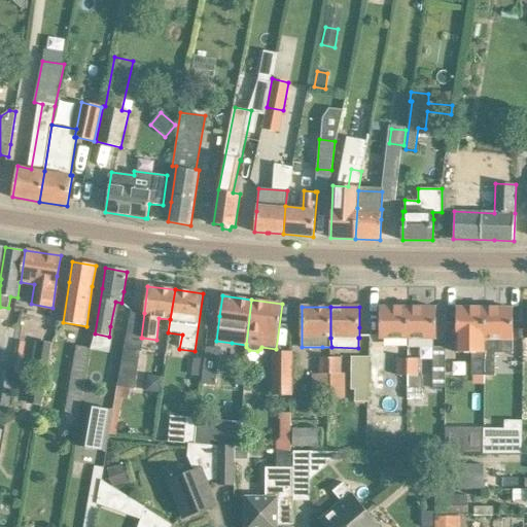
[(409,339),(410,307),(380,307),(380,327),(380,339),(409,339)]
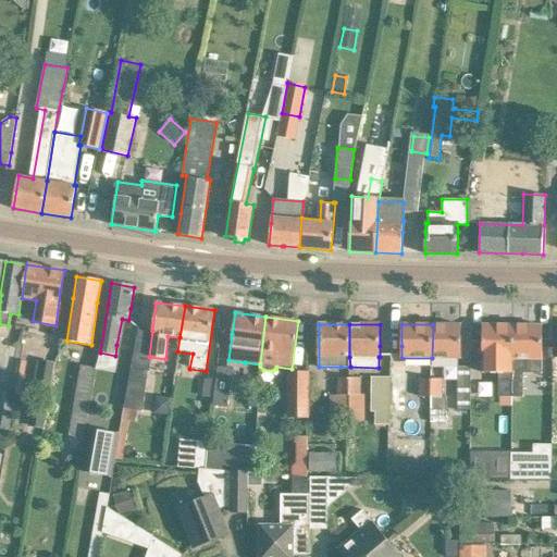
[(460,325),(433,324),(432,358),(460,358),(460,347),(460,325)]
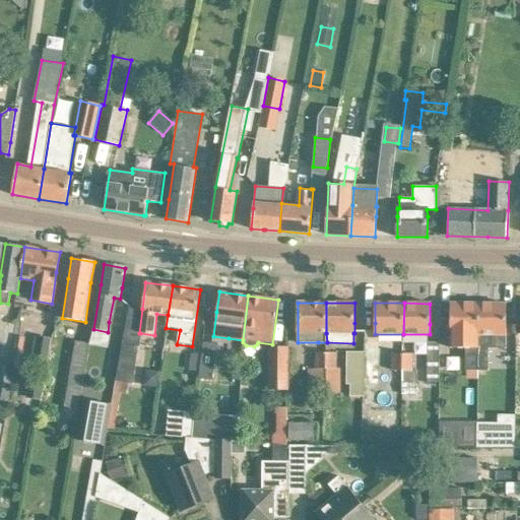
[(450,304),(450,324),(450,330),(450,335),(450,342),(450,345),(450,347),(466,347),(466,356),(477,356),(478,356),(478,334),(478,304),(450,304)]
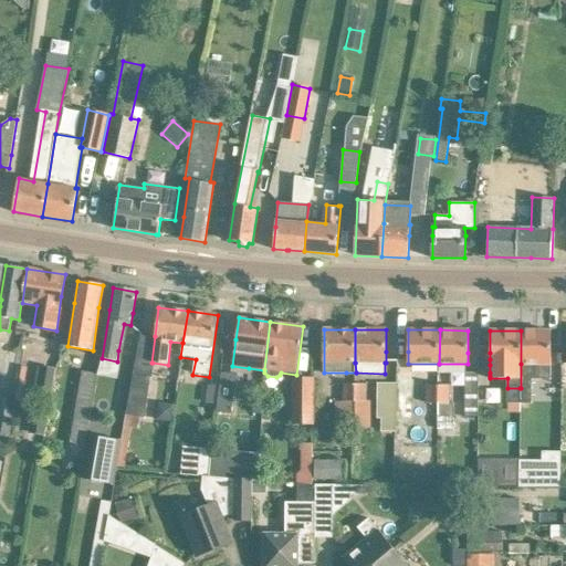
[(551,331),(521,331),(521,364),(521,388),(531,388),(531,380),(551,380),(551,370),(551,364),(551,353),(551,331)]
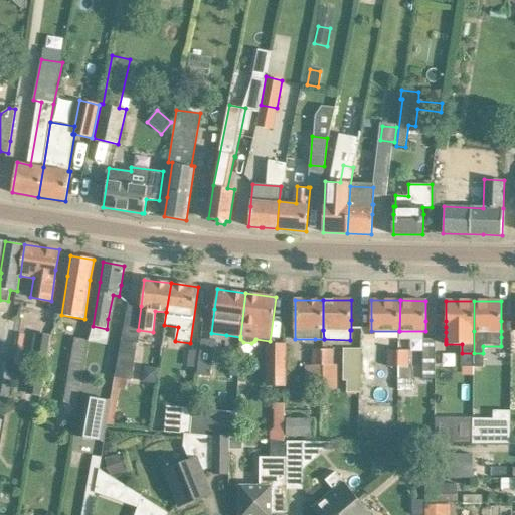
[(90,340),(74,337),(63,403),(76,405),(88,342),(89,342),(90,340)]
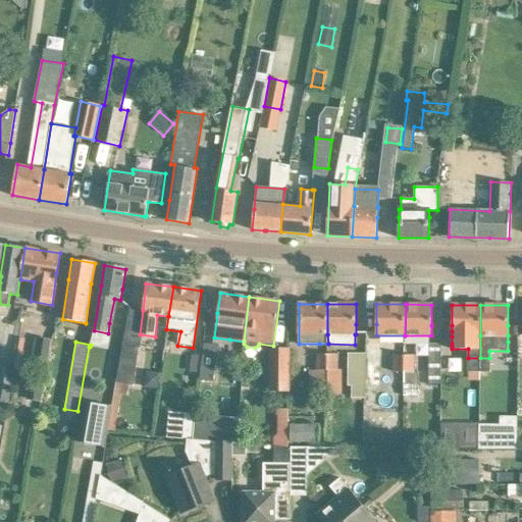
[(199,377),(212,378),(216,344),(203,342),(199,377)]
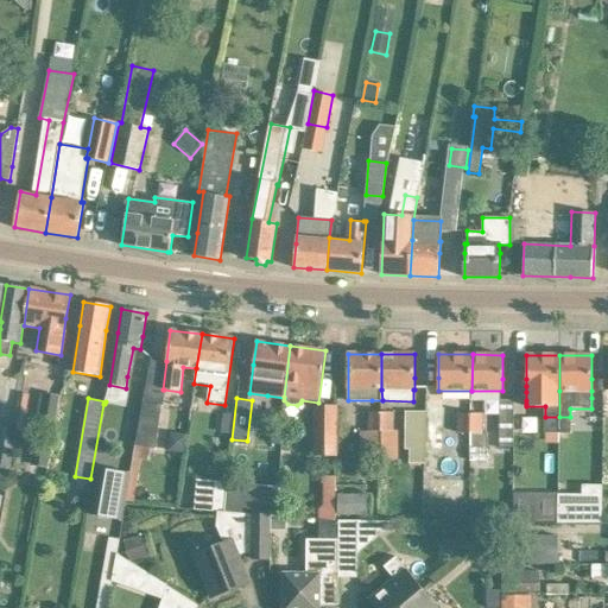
[(431,399),(429,470),(442,470),(444,399),(431,399)]
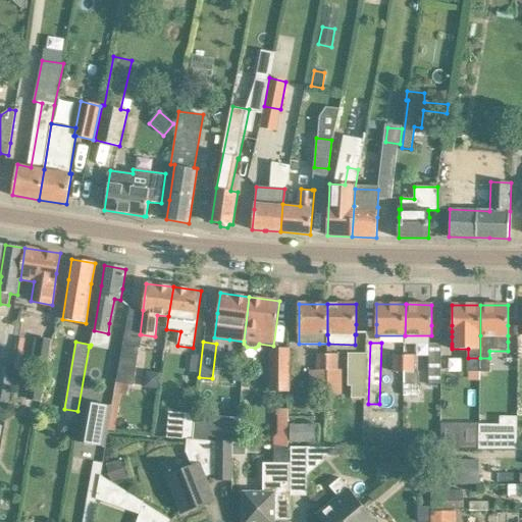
[(116,383),(129,385),(132,385),(137,348),(122,345),(116,383)]
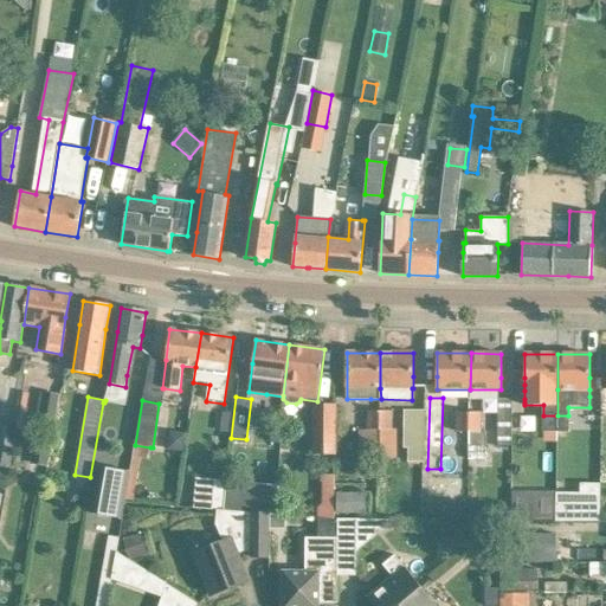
[(315,406),(316,455),(335,455),(334,406),(315,406)]
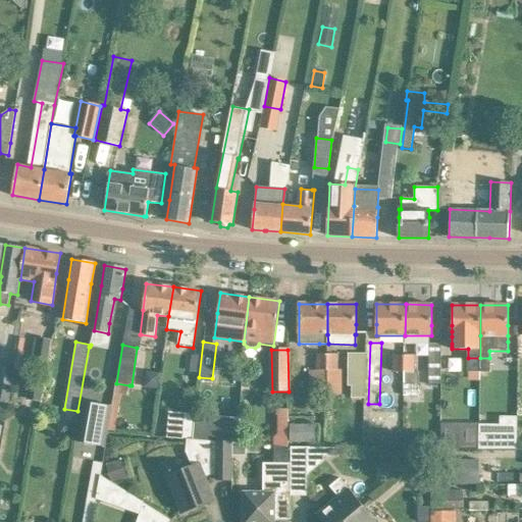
[(317,371),(327,371),(328,355),(317,355),(317,371)]
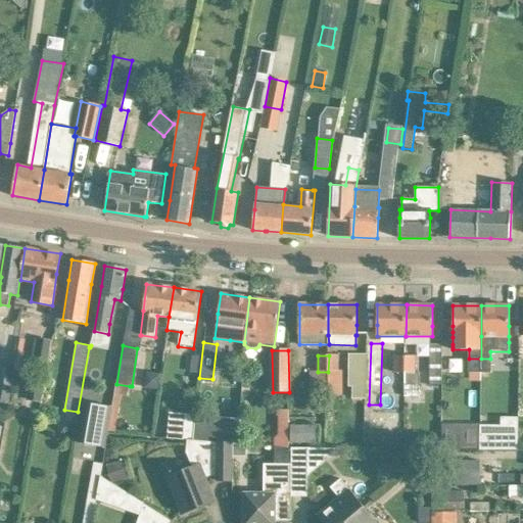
[(329,355),(328,372),(339,372),(339,355),(329,355)]
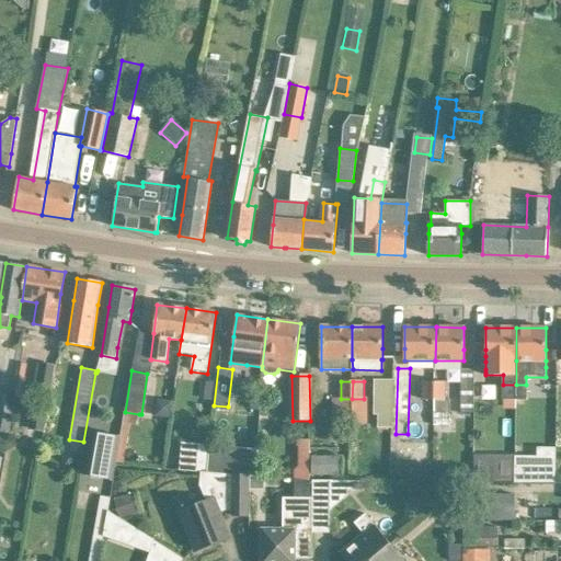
[(424,402),(435,402),(435,384),(424,384),(424,402)]
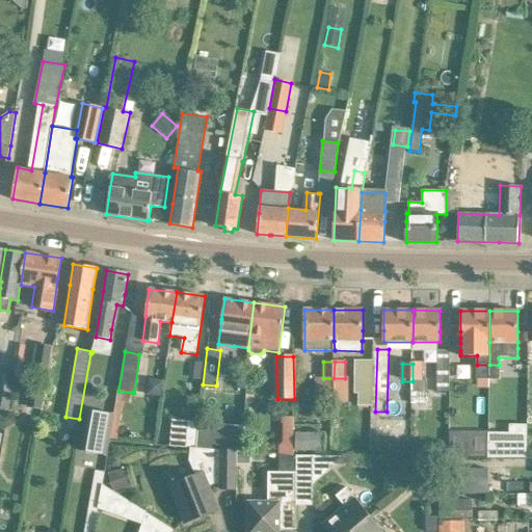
[(413,364),(413,381),(424,381),(424,364),(413,364)]
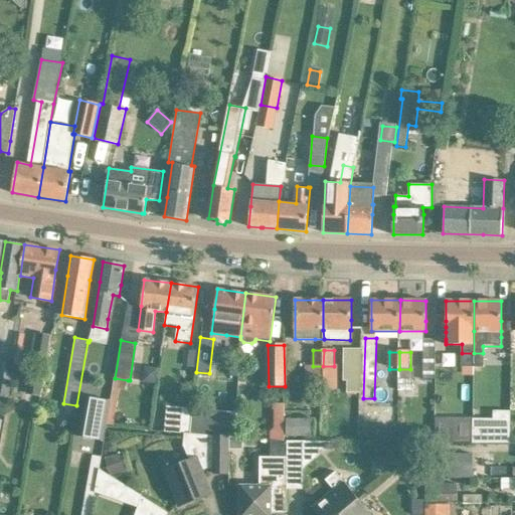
[(462,369),(473,369),(473,353),(462,353),(462,369)]
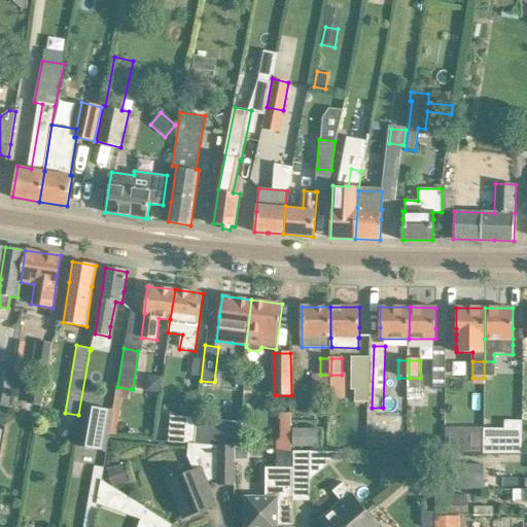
[(484,361),(484,378),(494,378),(494,361),(485,361),(484,361)]
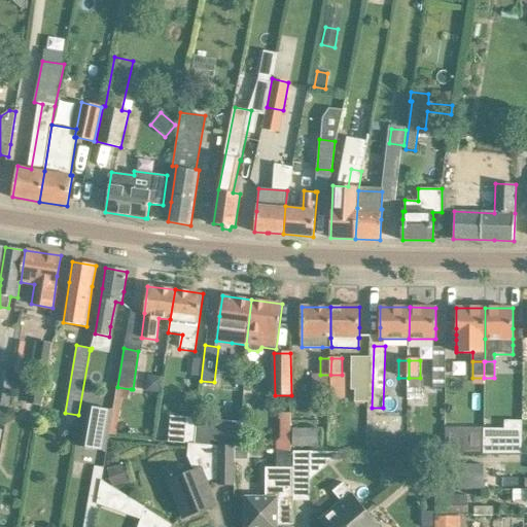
[(0,411),(7,413),(15,373),(0,369),(0,411)]
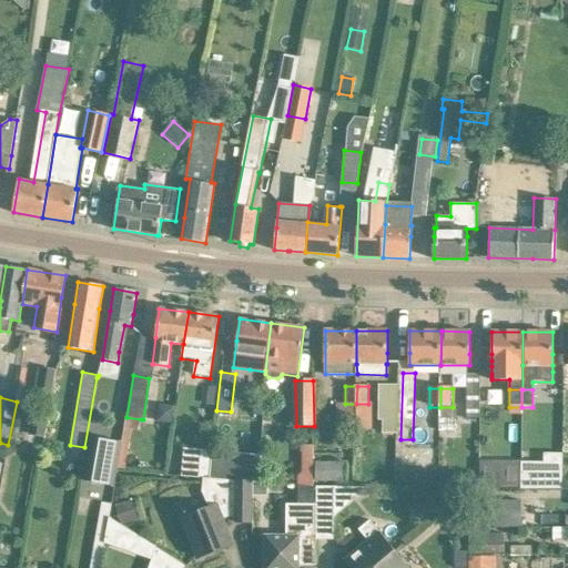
[(47,428),(48,417),(34,414),(32,425),(47,428)]
